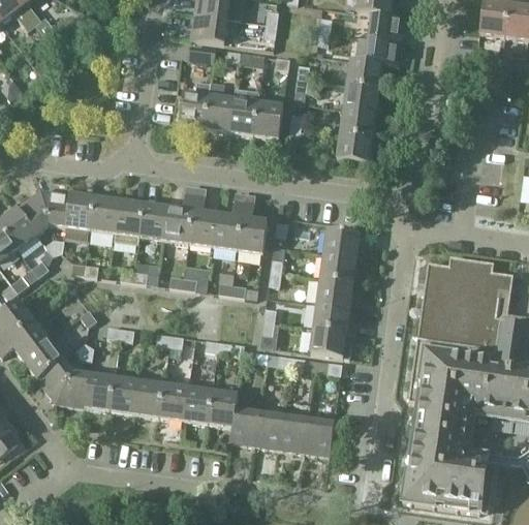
[(17,18),(22,13),(10,0),(0,0),(0,24),(13,13),(17,18)]
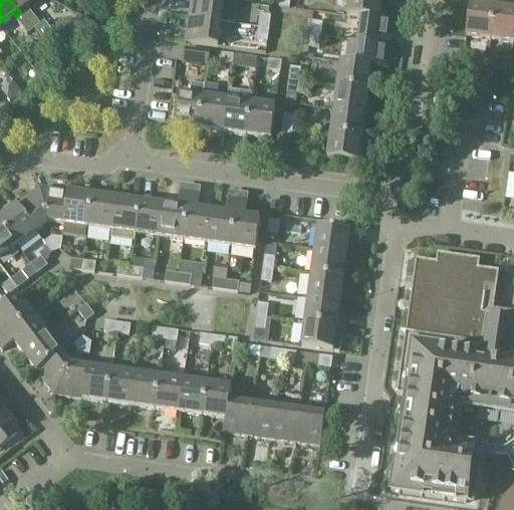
[(16,17),(21,24),(34,14),(26,3),(30,0),(10,0),(21,13),(16,17)]
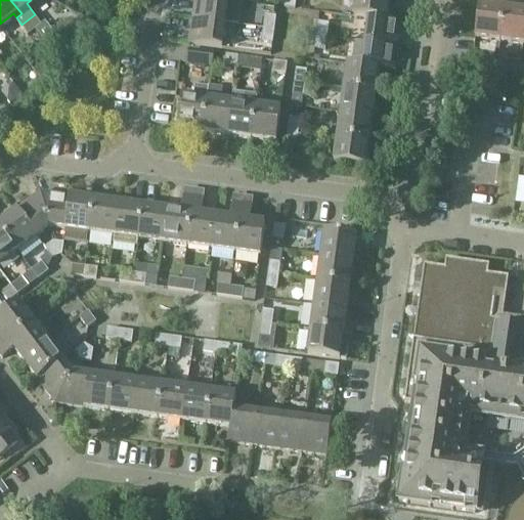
[(193,0),(191,15),(224,20),(227,0),(193,0)]
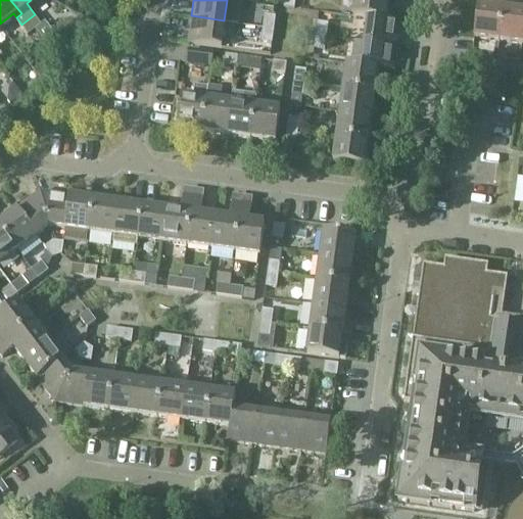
[(353,0),(352,12),(367,14),(385,17),(387,0),(353,0)]
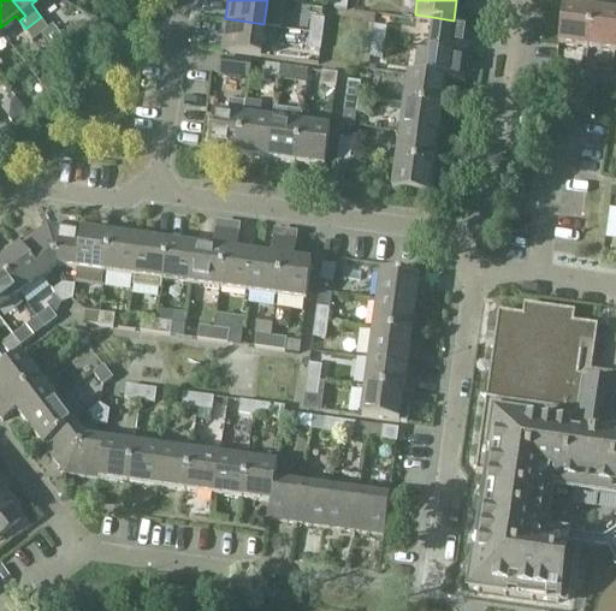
[(557,40),(586,45),(592,6),(562,1),(557,40)]
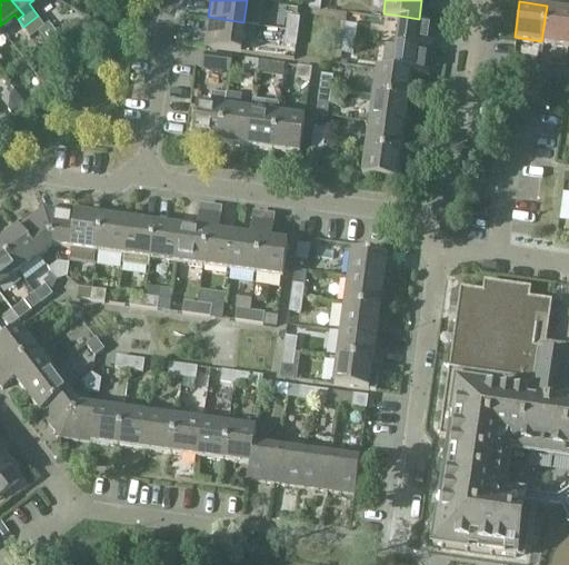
[(568,33),(568,8),(547,6),(541,41),(568,45),(568,33)]
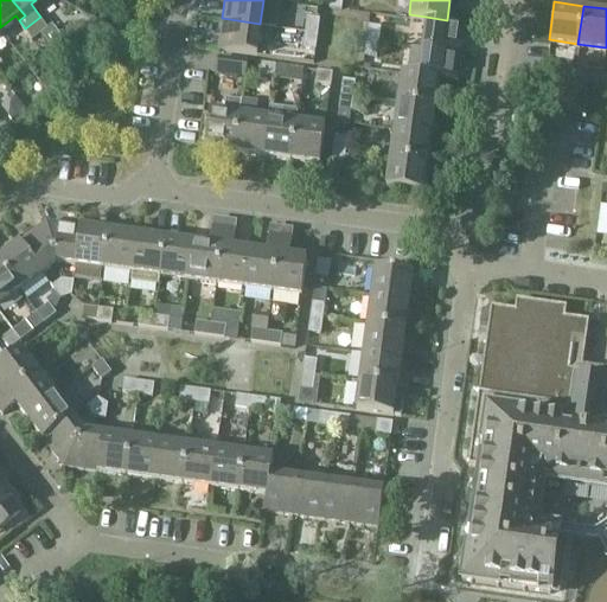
[(306,13),(305,30),(317,31),(319,15),(306,13)]
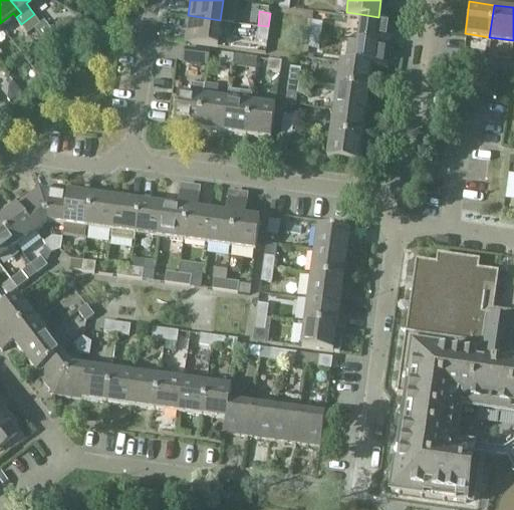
[(40,21),(34,14),(21,24),(27,31),(33,26),(40,21)]
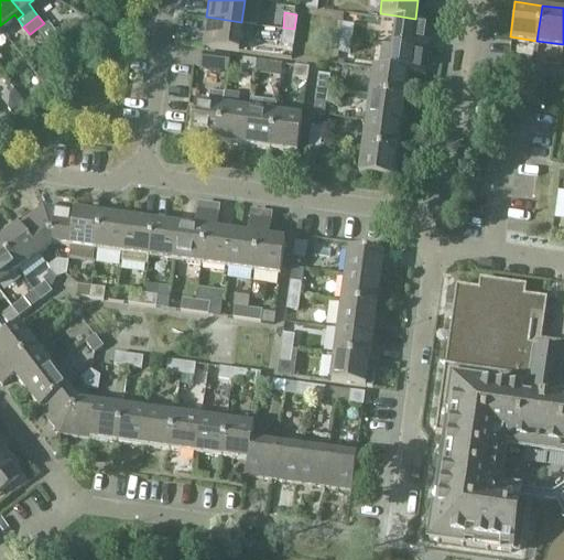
[(430,21),(415,19),(396,15),(391,43),(426,47),(430,21)]
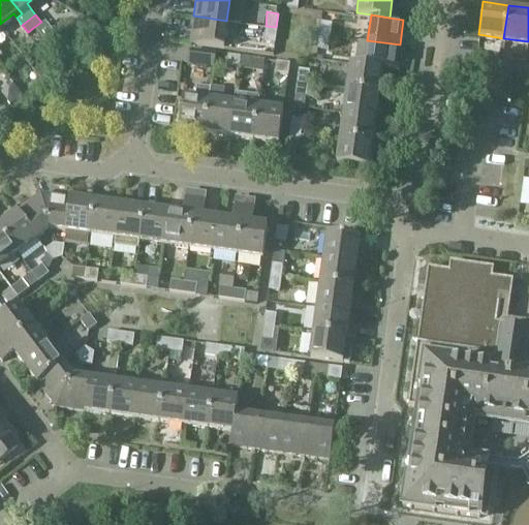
[(223,44),(226,21),(193,16),(190,40),(223,44)]
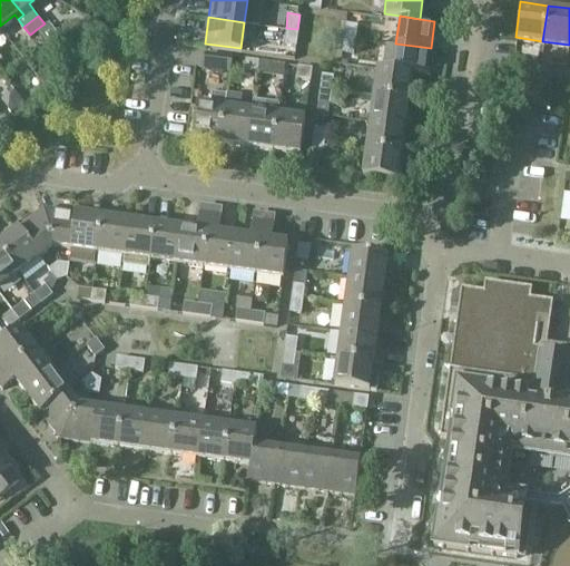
[(45,23),(37,29),(49,45),(58,38),(60,37),(48,20),(45,23)]
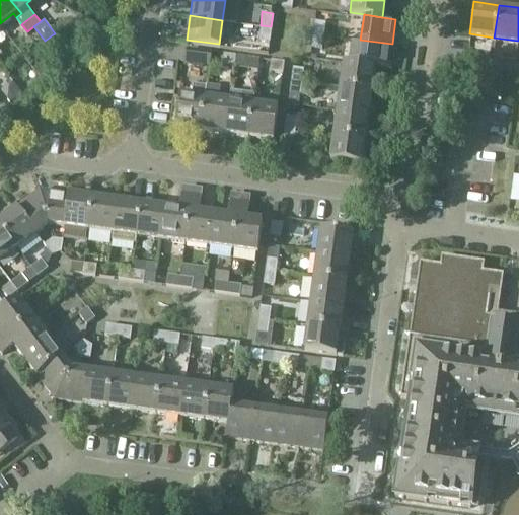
[(314,19),(312,32),(322,34),(324,20),(314,19)]
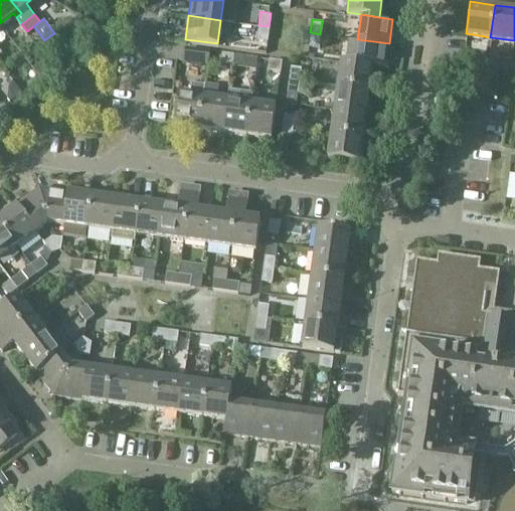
[(267,38),(269,26),(259,25),(256,36),(267,38)]
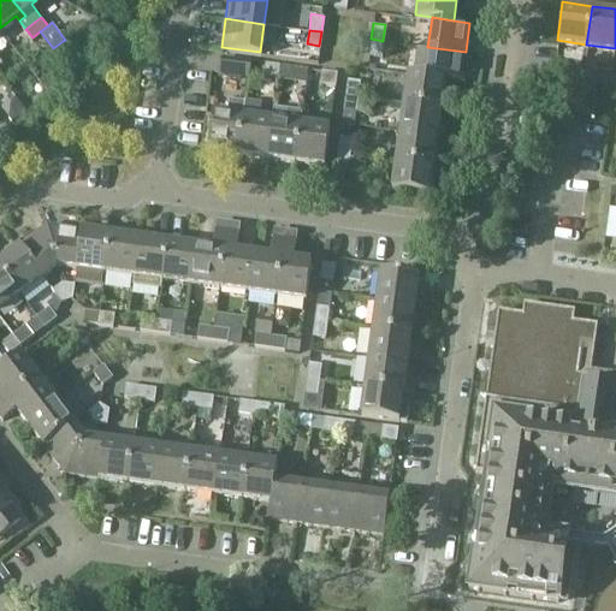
[(371,39),(369,52),(381,54),(383,41),(371,39)]
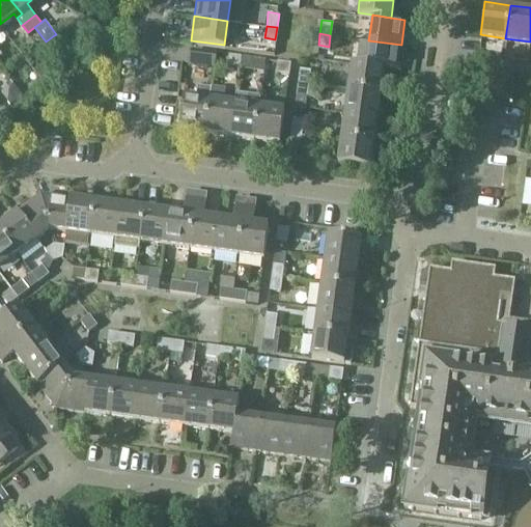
[(398,67),(401,45),(368,40),(365,62),(384,65),(398,67)]
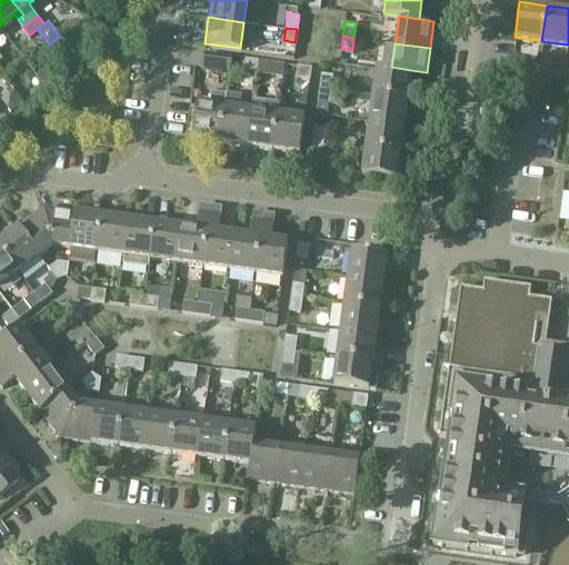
[(201,65),(229,68),(231,53),(203,50),(201,65)]
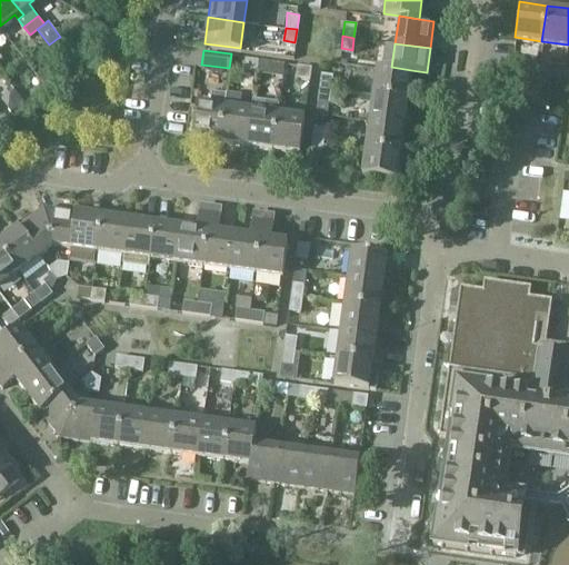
[(270,70),(271,59),(243,56),(242,67),(270,70)]
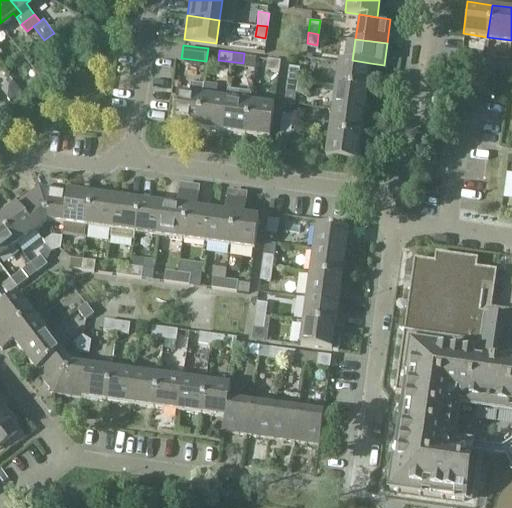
[(256,55),(246,54),(244,66),(254,67),(256,55)]
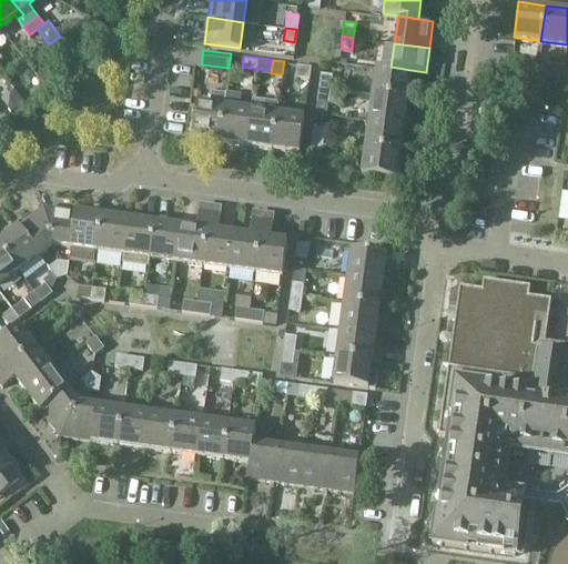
[(308,77),(311,64),(296,62),(295,74),(308,77)]
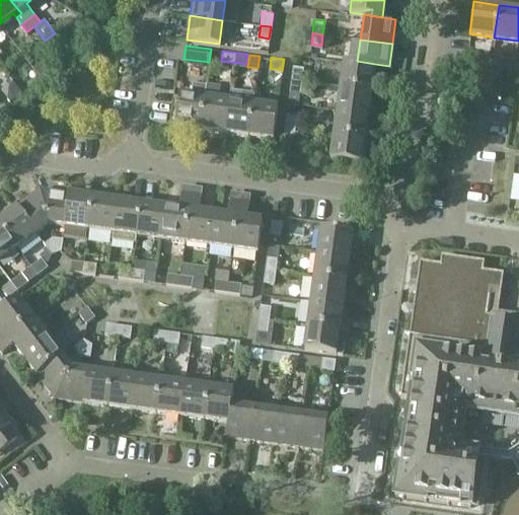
[(343,59),(340,85),(372,89),(375,64),(357,61),(343,59)]
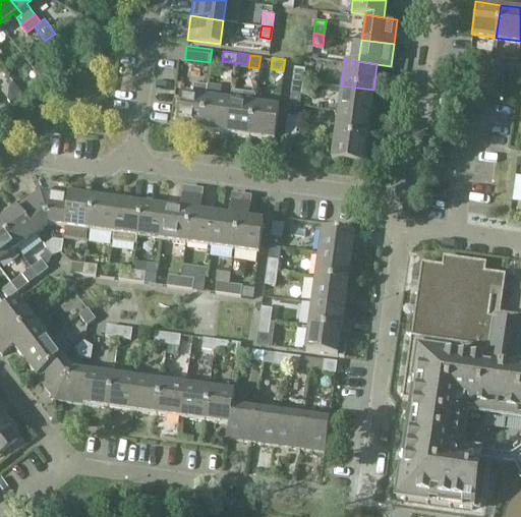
[(294,65),(292,78),(302,80),(304,66),(294,65)]
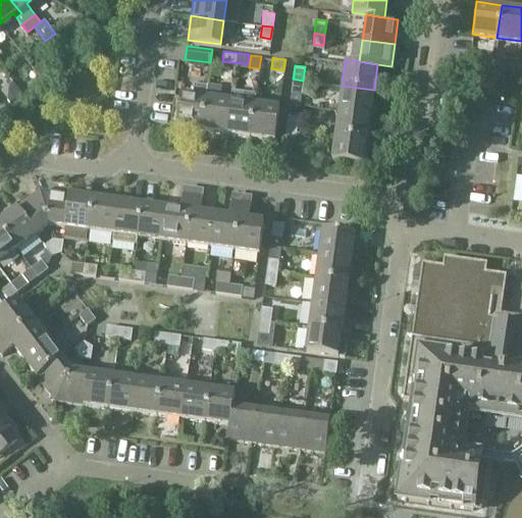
[(301,92),(303,81),(293,79),(291,91),(301,92)]
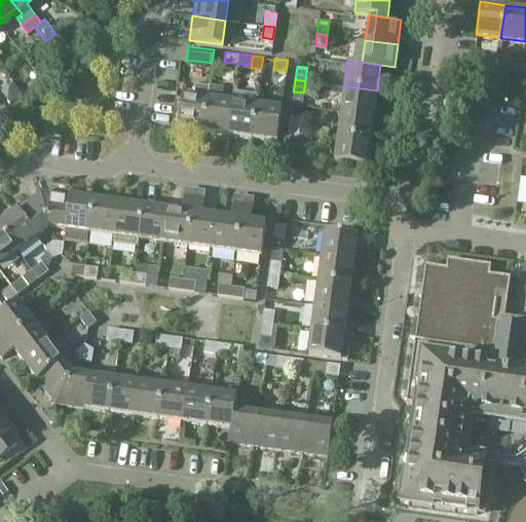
[(305,81),(303,92),(315,95),(317,82),(305,81)]
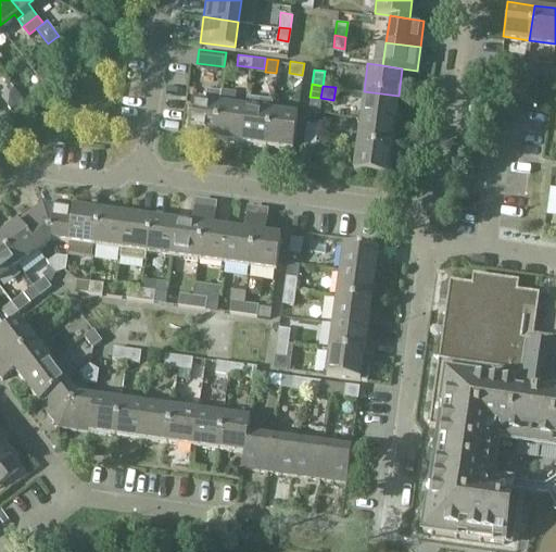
[(188,133),(214,136),(219,90),(205,88),(204,100),(192,98),(188,133)]
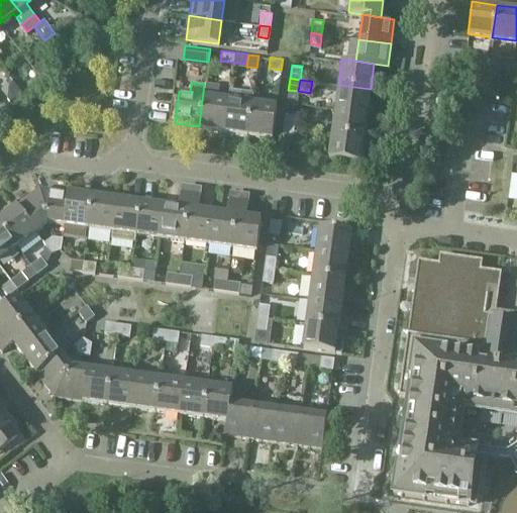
[(199,126),(222,130),(226,98),(217,96),(219,86),(204,84),(199,126)]
